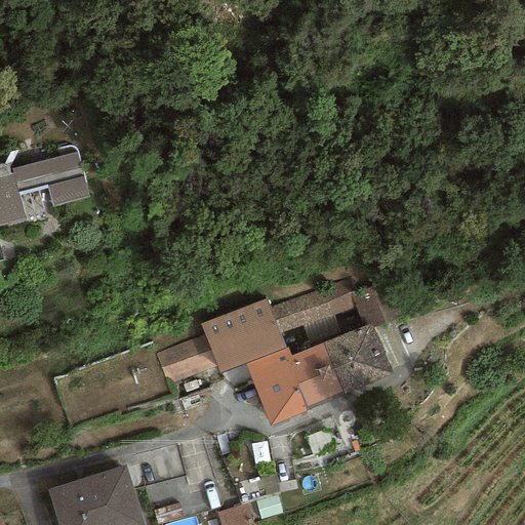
[(0,227),(24,220),(17,200),(47,192),(52,209),(88,199),(76,155),(13,173),(14,178),(9,179),(8,177),(6,175),(4,174),(2,174),(0,173),(0,227)]
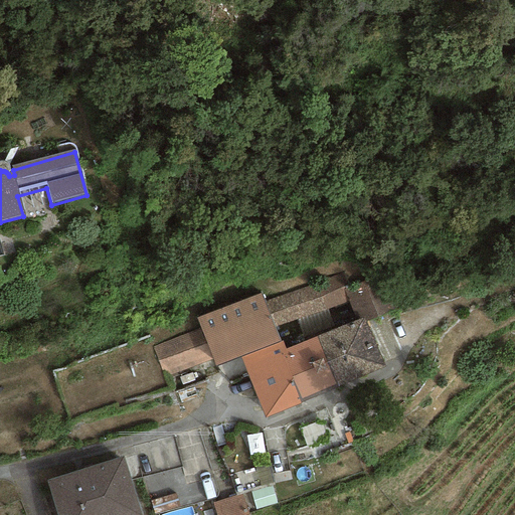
[(342,271),(264,302),(275,329),(348,301),(343,289),(348,287),(342,271)]
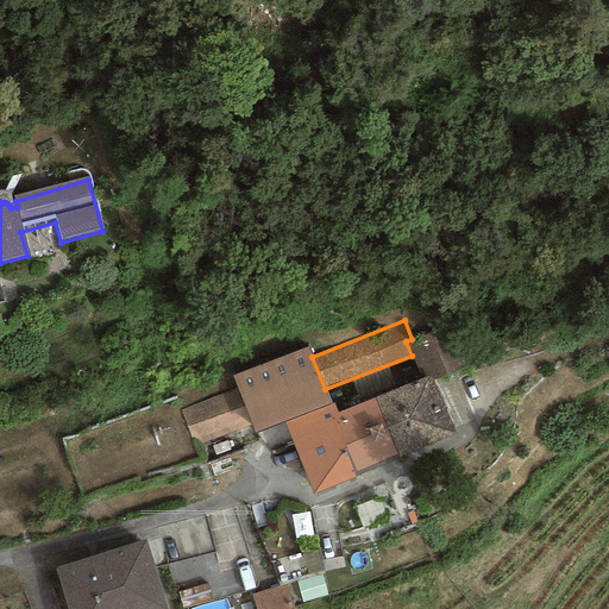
[(412,339),(406,341),(412,356),(421,378),(429,375),(432,381),(465,366),(447,324),(412,339)]
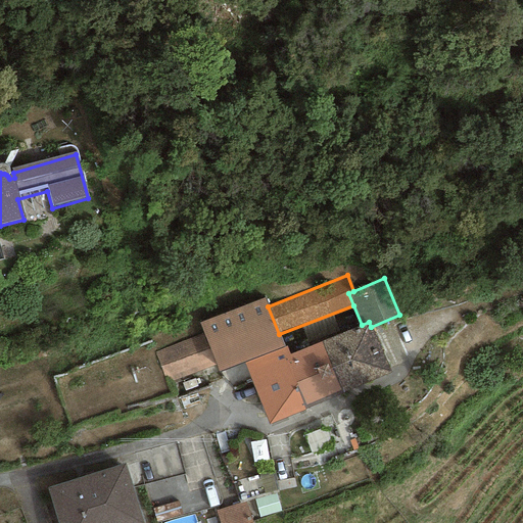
[(265,297),(200,322),(204,333),(217,365),(220,373),(244,365),(284,348),(279,334),(268,306),(265,297)]
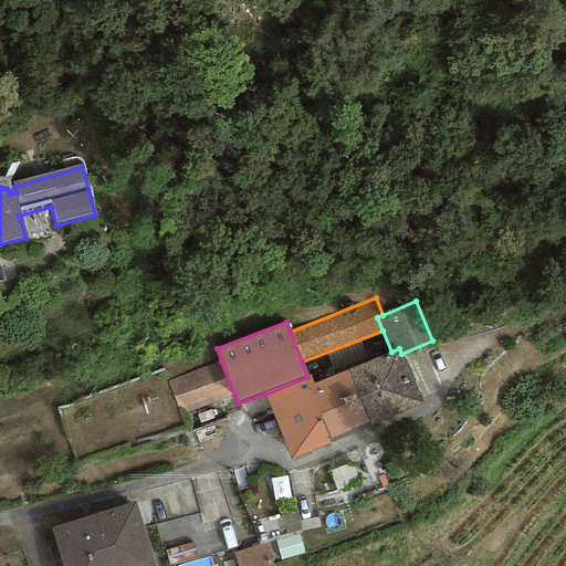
[(346,371),(368,421),(370,426),(423,404),(401,354),(399,348),(391,352),(346,371)]
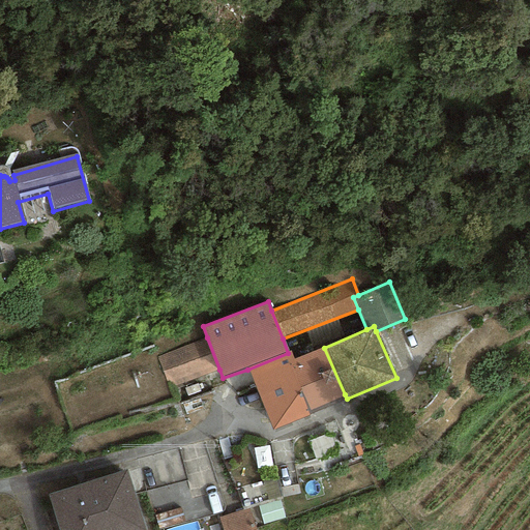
[(207,337),(156,357),(169,389),(219,370),(207,337)]
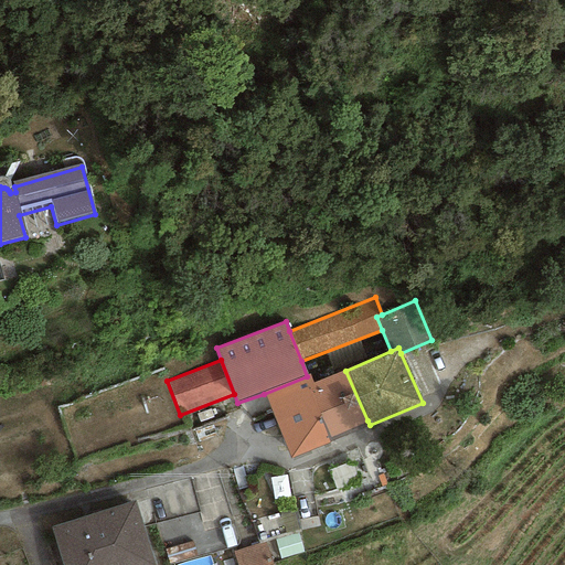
[(307,376),(264,394),(290,458),(331,441),(329,437),(368,420),(345,371),(315,383),(310,374),(307,376)]
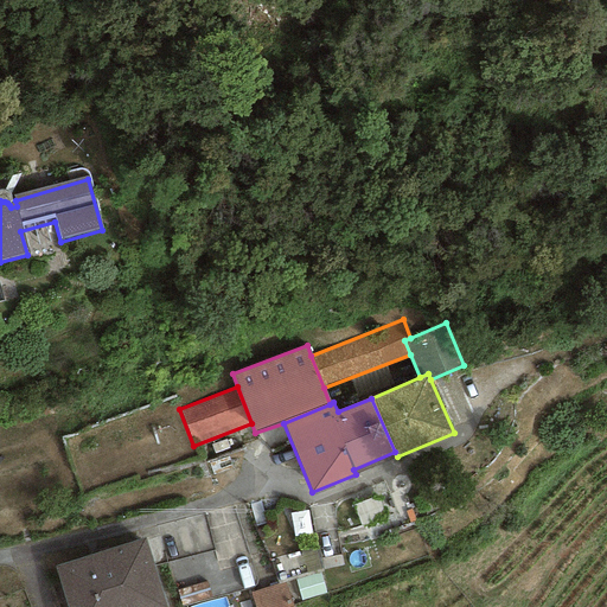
[(142,532),(58,560),(74,606),(119,606),(161,593),(142,532)]
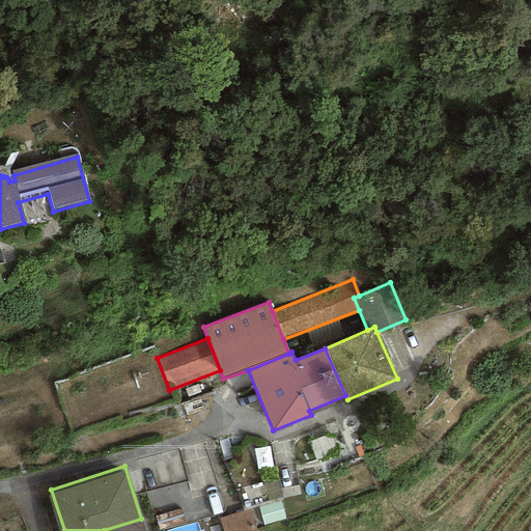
[(256,530),(250,509),(219,520),(222,530),(256,530)]
